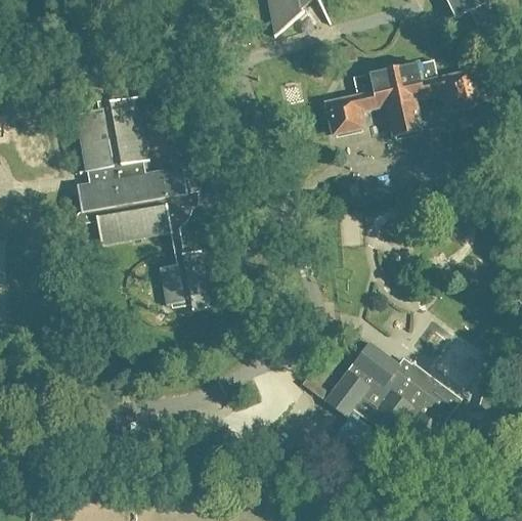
[(267,0),(269,11),(268,11),(269,12),(271,25),(271,26),(271,27),(272,27),(273,33),(271,34),(272,36),(302,10),(301,8),(300,10),(299,7),(307,0),(316,0),(328,23),(329,23),(317,0),(446,0),(448,6),(447,6),(448,7),(449,7),(451,11),(453,15),(452,15),(452,16),(451,16),(452,17),(460,14),(461,17),(470,13),(474,24),(474,25),(507,9),(502,0),(267,0)]
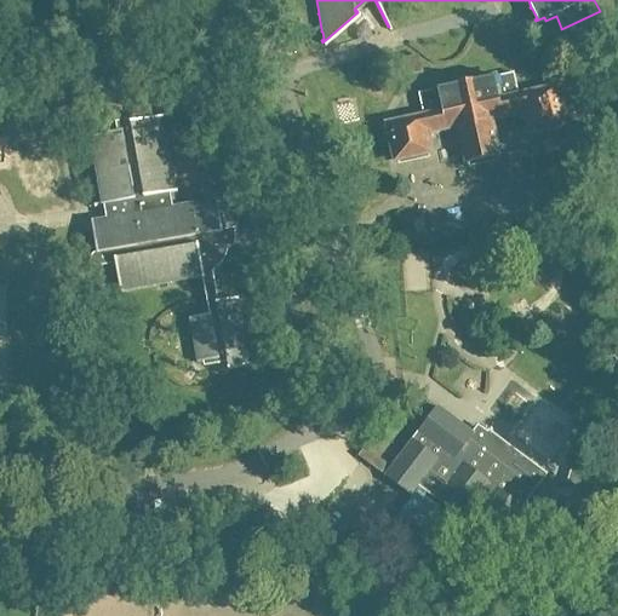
[(419,68),(415,52),(395,57),(399,72),(419,68)]
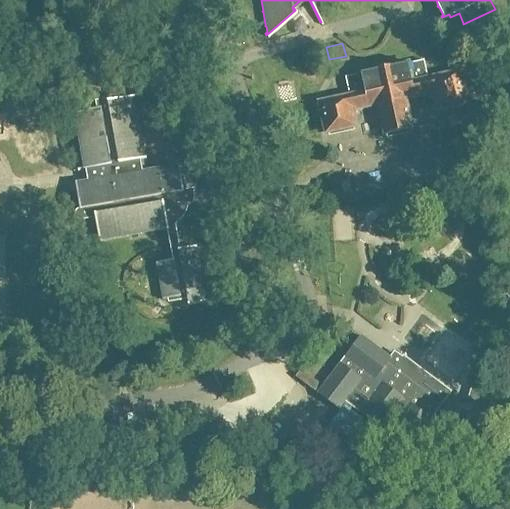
[(404,97),(414,95),(413,94),(419,92),(419,94),(429,91),(433,106),(462,100),(456,69),(425,76),(425,73),(422,57),(407,61),(406,60),(358,70),(358,71),(343,74),(347,90),(347,93),(317,99),(324,130),(353,123),(350,109),(361,106),(360,105),(366,104),(366,105),(376,103),(382,132),(410,126),(404,97)]
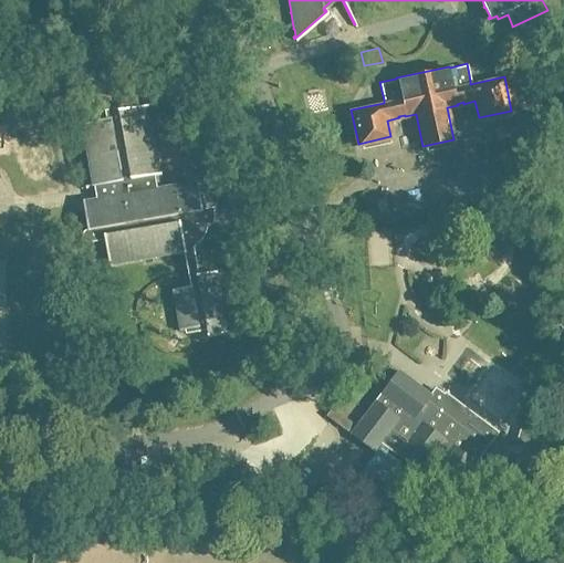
[(201,212),(196,177),(194,178),(194,179),(155,186),(153,173),(160,171),(159,170),(158,170),(146,104),(148,104),(148,103),(117,108),(108,110),(110,116),(80,122),(80,123),(81,123),(92,183),(93,183),(93,184),(118,179),(121,193),(83,199),(83,197),(81,198),(86,227),(83,229),(81,232),(82,237),(85,239),(89,240),(103,237),(108,263),(110,263),(110,262),(183,249),(183,250),(184,250),(189,284),(170,288),(170,289),(171,289),(178,326),(177,326),(177,329),(198,324),(205,323),(206,333),(206,334),(226,331),(226,329),(225,330),(215,270),(216,270),(216,269),(196,272),(190,240),(194,239),(197,236),(199,233),(200,230),(201,227),(202,223),(208,223),(208,222),(210,222),(207,212),(206,211),(201,212)]
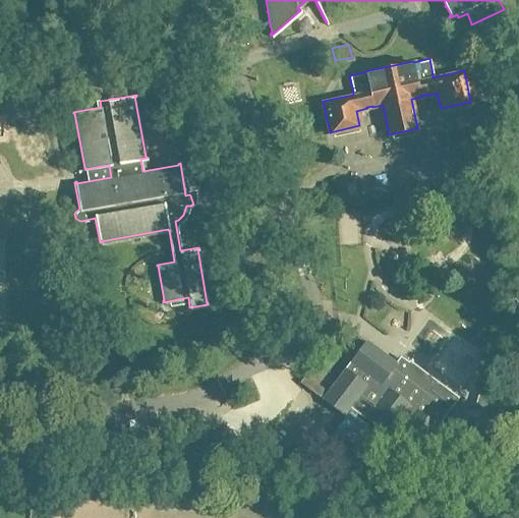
[(414,454),(458,396),(408,358),(402,366),(365,339),(322,397),(343,413),(349,405),(414,454)]
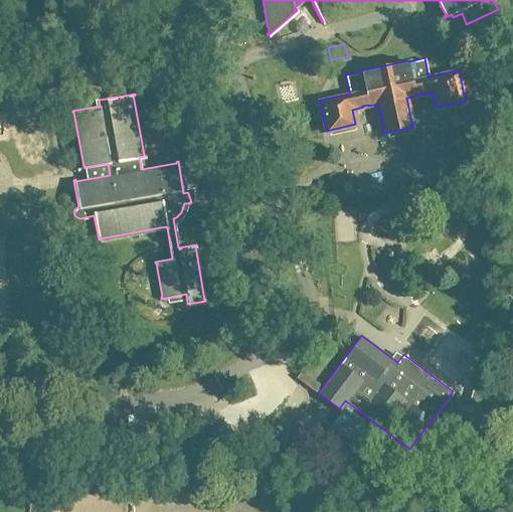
[(320,383),(300,369),(295,375),(315,390),(320,383)]
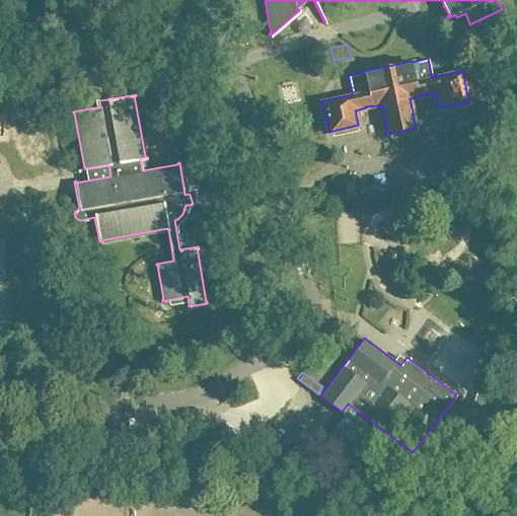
[(477,384),(471,403),(482,408),(489,388),(477,384)]
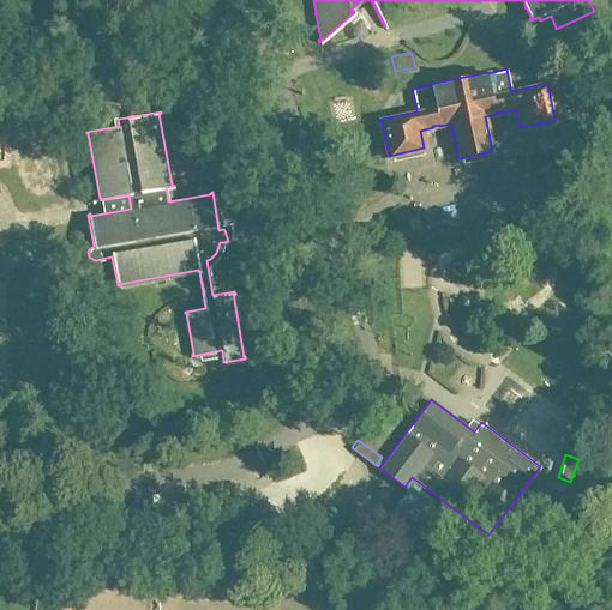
[(395,515),(418,532),(439,505),(417,487),(395,515)]
